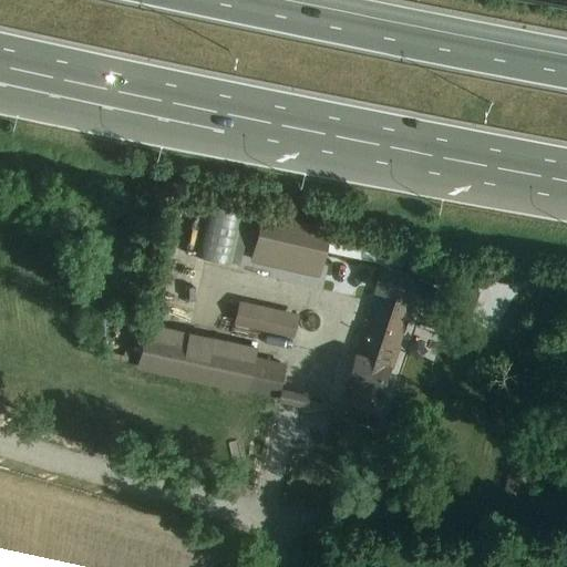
[(330,228),(260,214),(250,263),(320,278),(330,228)]
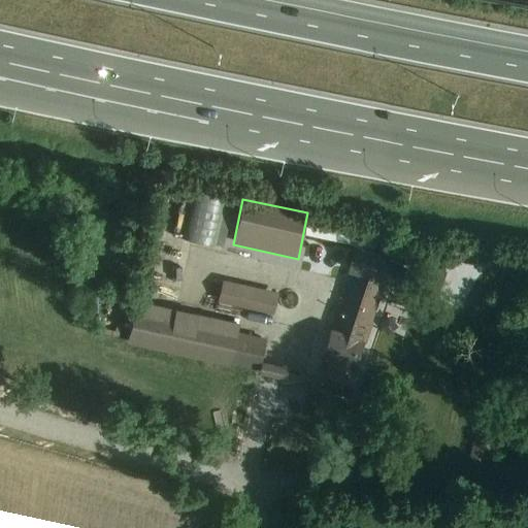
[(393,266),(396,257),(359,245),(350,273),(357,275),(344,311),(338,310),(323,357),(328,358),(319,387),(349,397),(387,285),(392,287),(393,289),(399,292),(403,288),(408,276),(407,271),(393,266)]
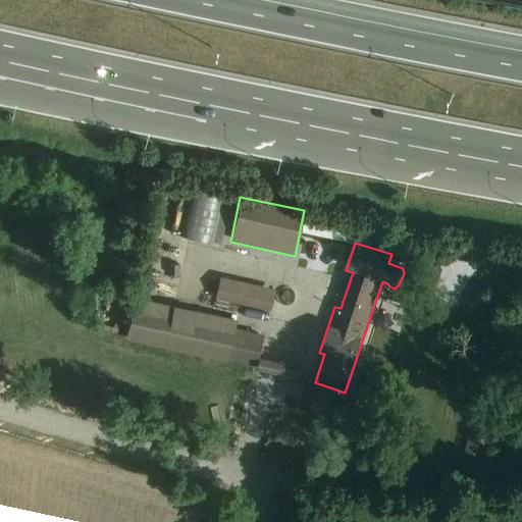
[(216,299),(270,311),(275,291),(220,278),(216,299)]
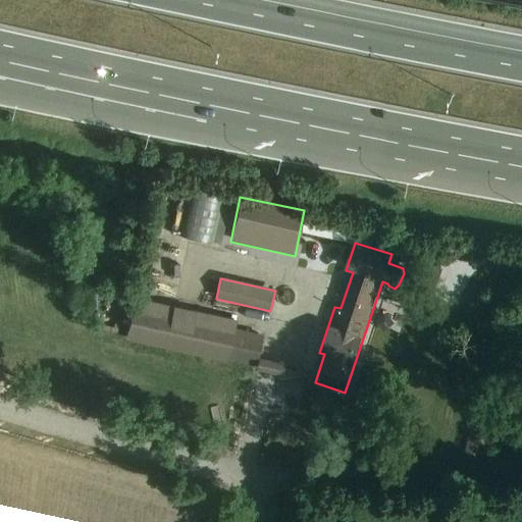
[(136,298),(126,341),(227,363),(228,360),(259,366),(259,368),(283,374),(285,366),(258,359),(264,335),(236,328),(238,321),(136,298)]
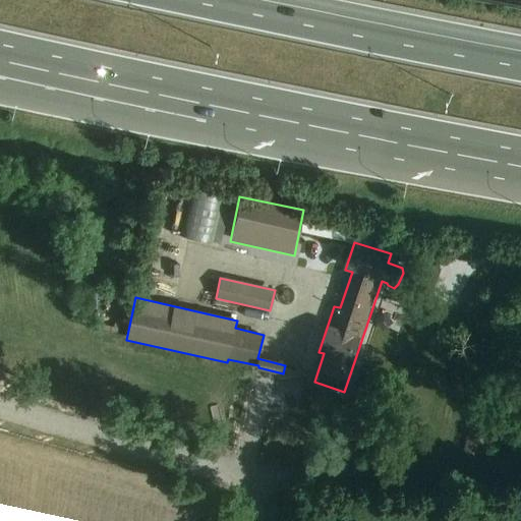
[(360,392),(377,398),(383,383),(365,377),(360,392)]
